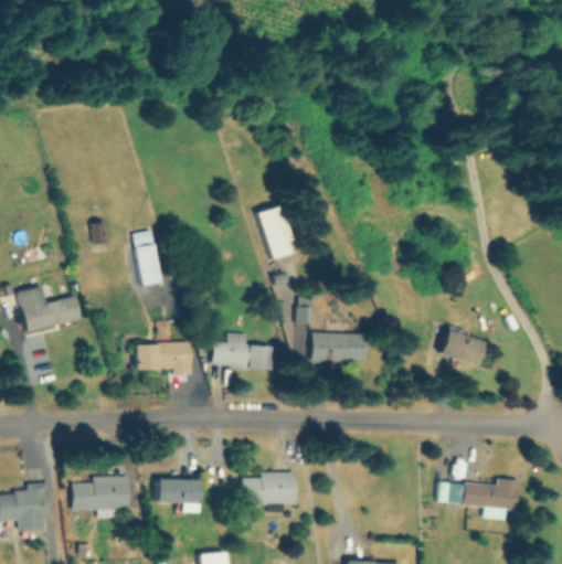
[(296,252),(272,259),(257,213),(281,205),(296,252)]
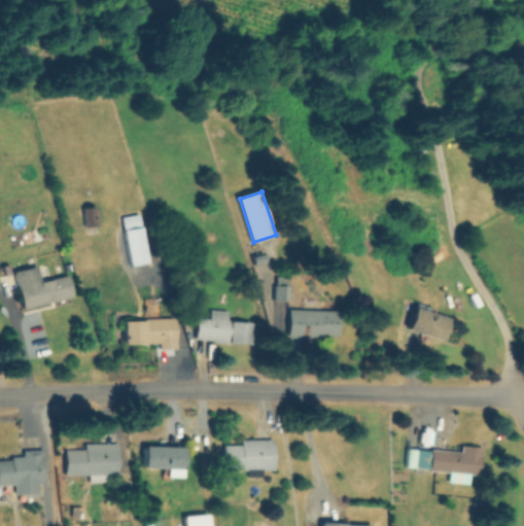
[(101,225),(90,228),(88,210),(99,209),(101,225)]
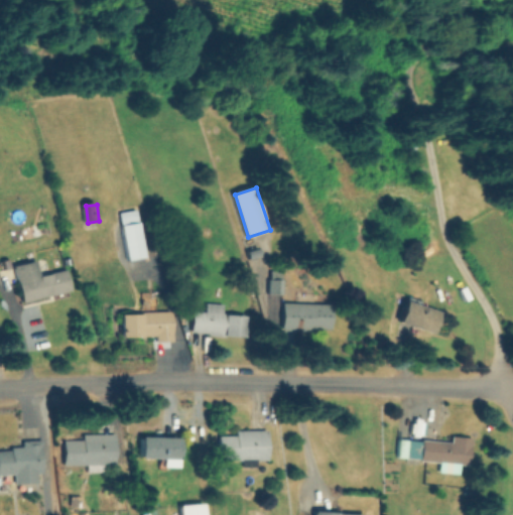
[(148,258),(131,261),(122,215),(139,211),(148,258)]
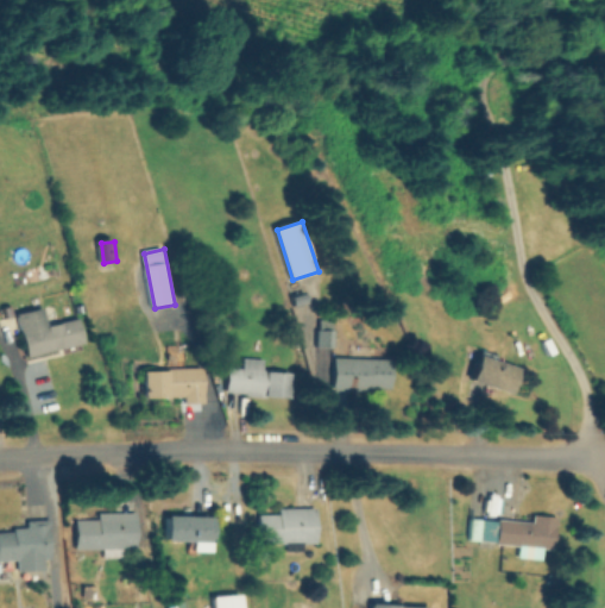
[(45,308),(50,327),(81,319),(87,343),(30,358),(19,315),(45,308)]
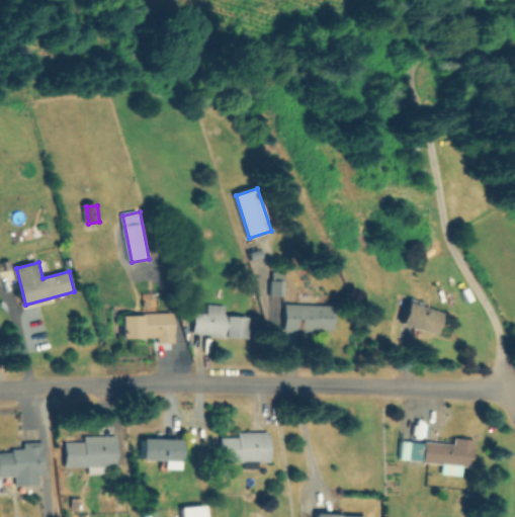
[(287,274),(285,296),(272,294),(274,273),(287,274)]
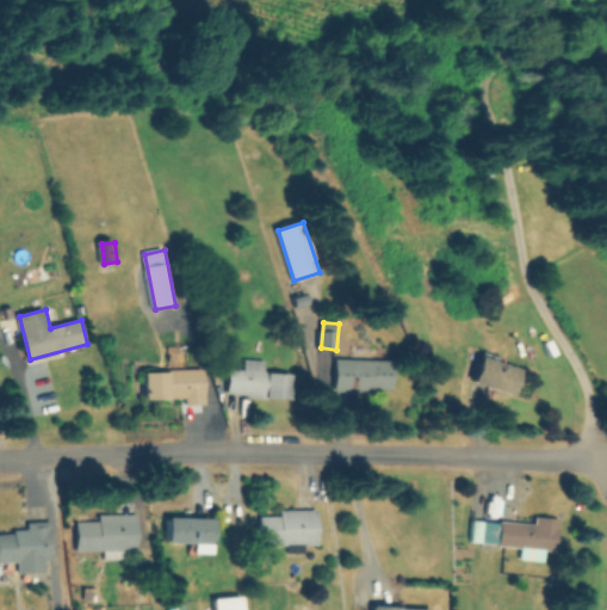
[(489,353),(506,359),(503,365),(524,371),(515,396),(475,383),(483,357),(488,358),(489,353)]
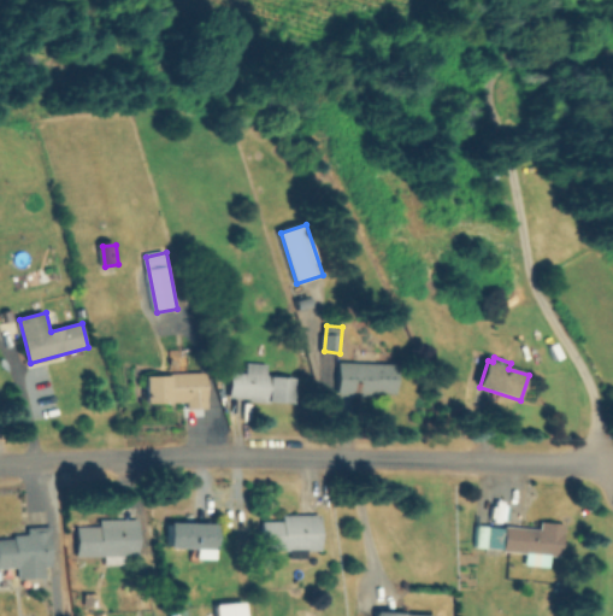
[(272,364),(271,376),(298,379),(295,404),(228,398),(230,371),(249,373),(251,363),(272,364)]
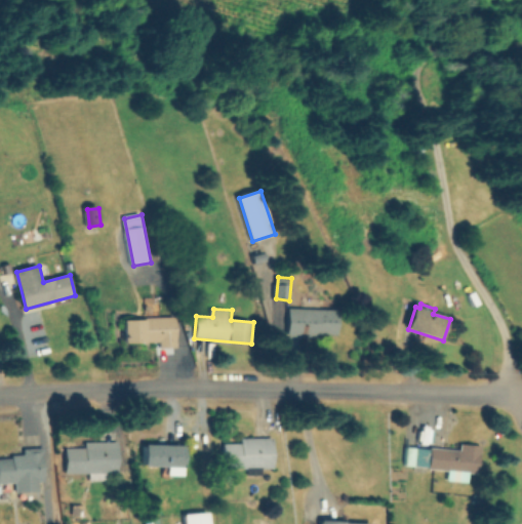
[(340,311),(339,335),(321,335),(321,337),(291,337),(291,311),(340,311)]
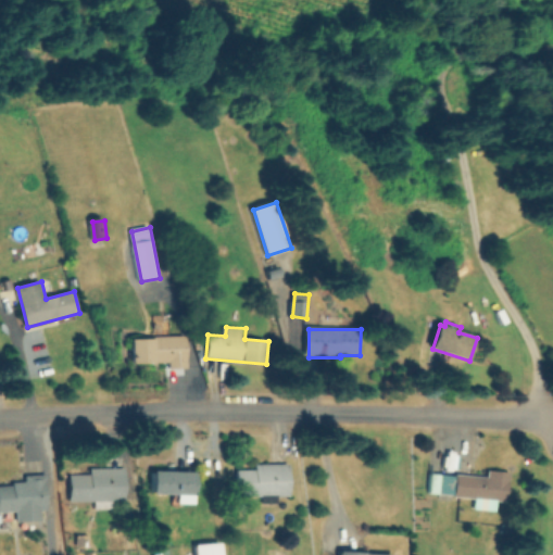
[(180,336),(183,367),(164,368),(164,362),(127,364),(126,338),(180,336)]
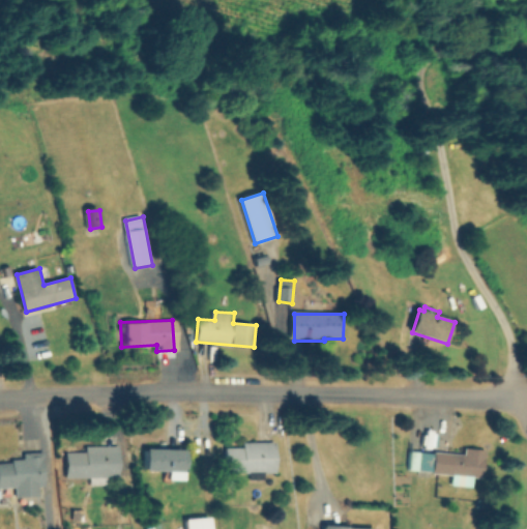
[(279,443),(279,473),(265,473),(265,480),(252,480),(252,474),(228,474),(228,449),(245,449),(245,443),(279,443)]
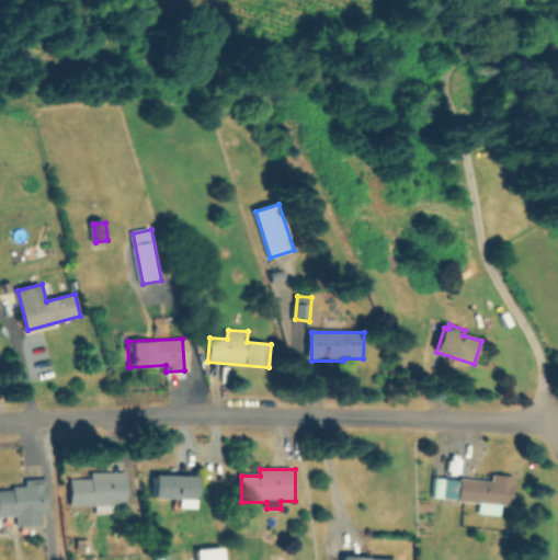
[(125,504),(125,511),(97,512),(97,505),(71,506),(70,481),(91,480),(91,473),(126,472),(127,503),(125,504)]
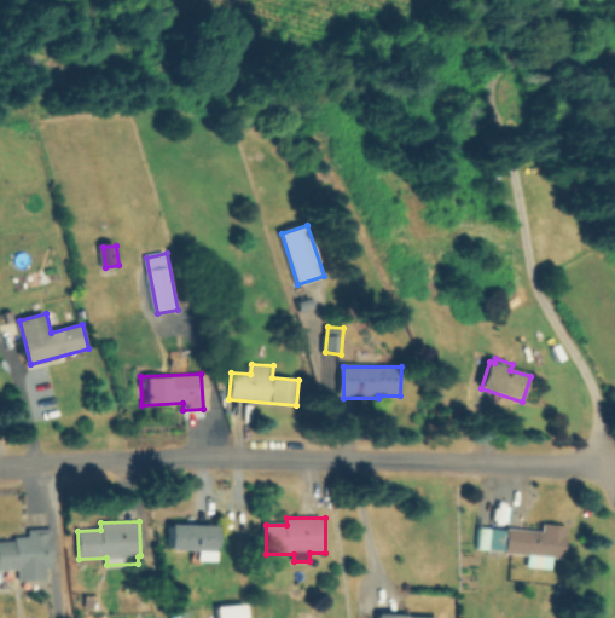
[(569,529),(564,560),(556,559),(553,571),(528,567),(529,556),(479,549),(482,529),(509,532),(509,529),(544,533),(545,525),(569,529)]
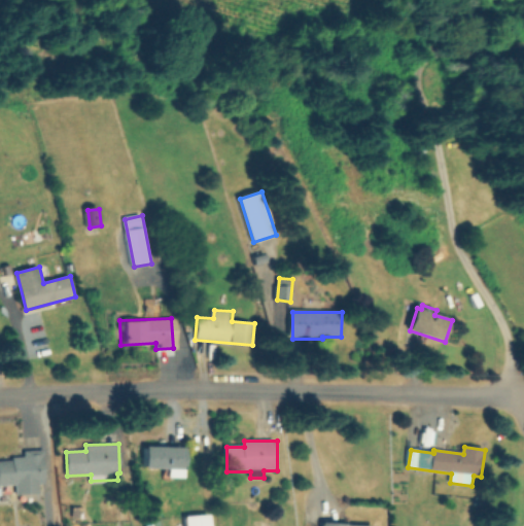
[(184,449),(184,479),(169,479),(169,469),(145,469),(145,448),(184,449)]
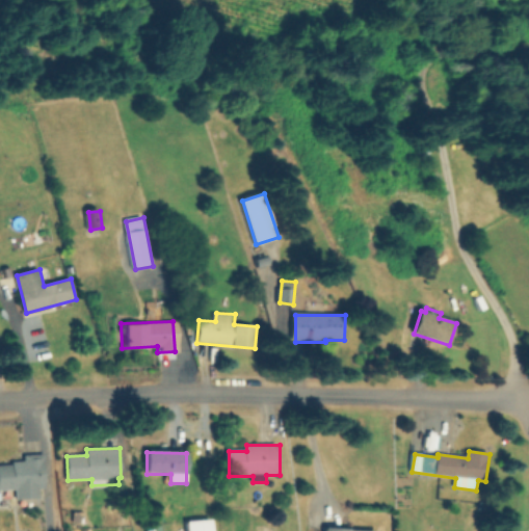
[(42,487),(43,496),(16,498),(15,489),(0,489),(0,462),(27,461),(26,454),(48,453),(50,486),(42,487)]
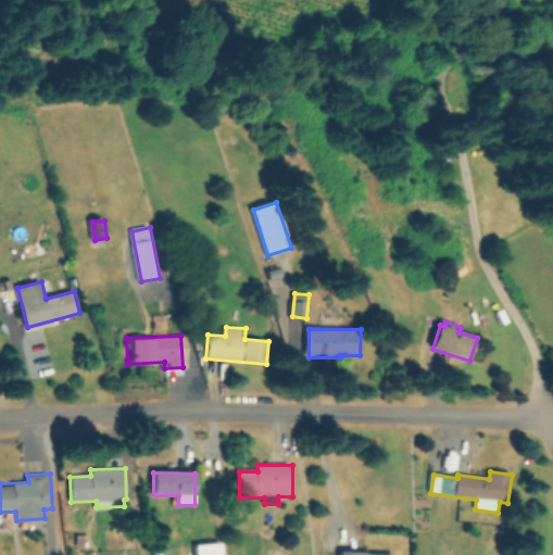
[(196,554),(195,540),(223,537),(225,554),(196,554)]
